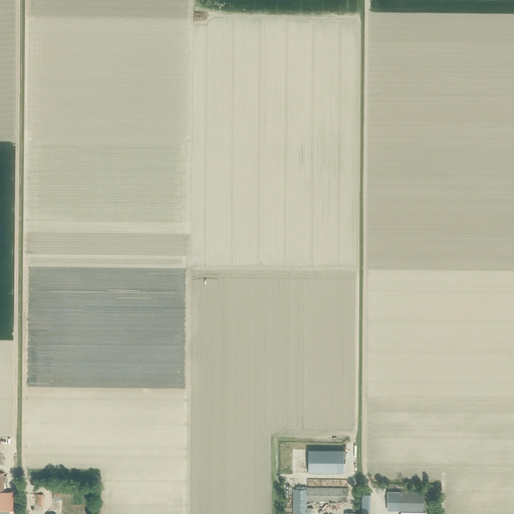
[(343,450),(307,450),(307,473),(343,473),(343,450)]
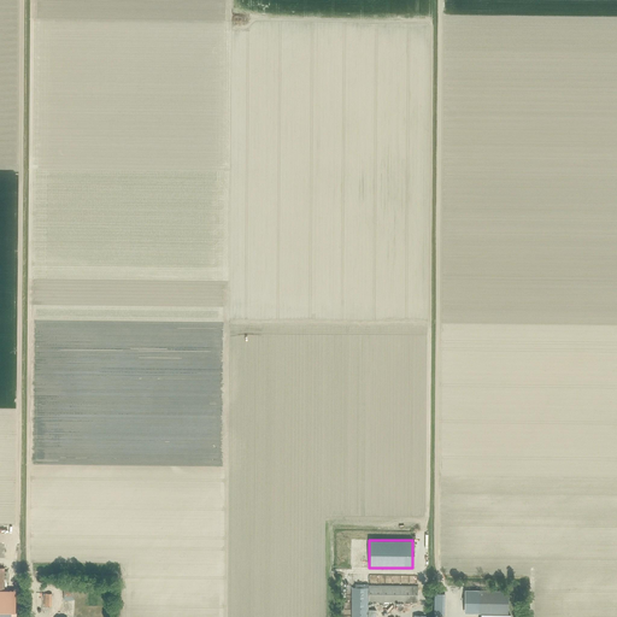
[(74,600),(74,586),(74,580),(54,580),(54,586),(63,586),(63,600),(74,600)]
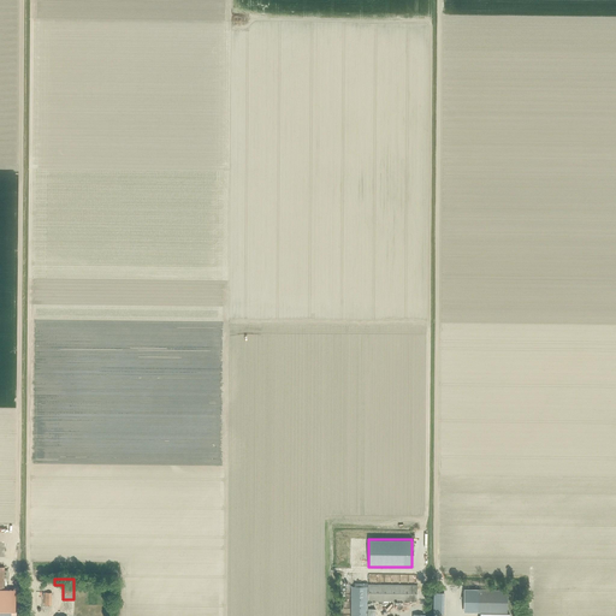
[(368,585),(368,600),(402,600),(402,610),(409,610),(409,602),(416,602),(418,585),(368,585)]
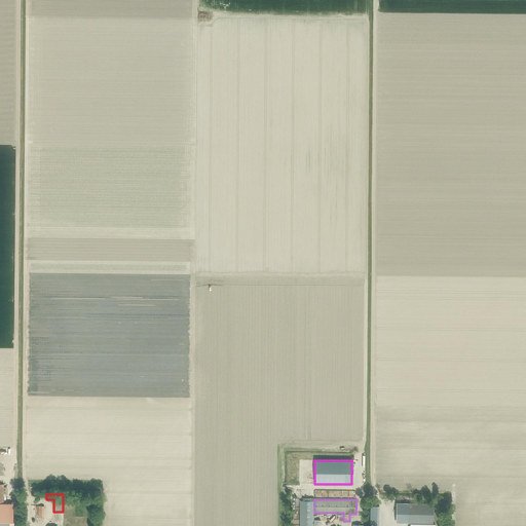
[(313,525),(314,501),(300,501),(299,525),(313,525)]
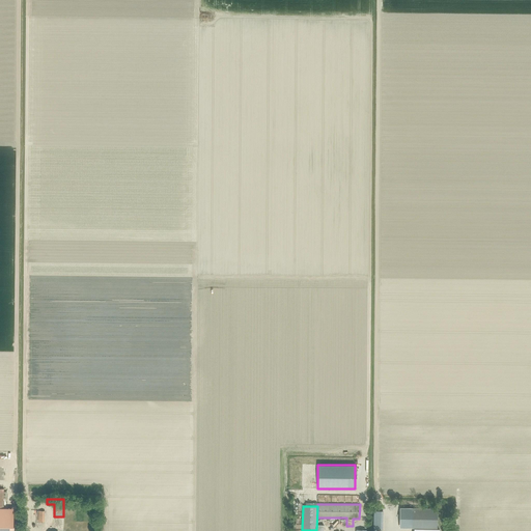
[(413,508),(412,528),(437,528),(438,509),(413,508)]
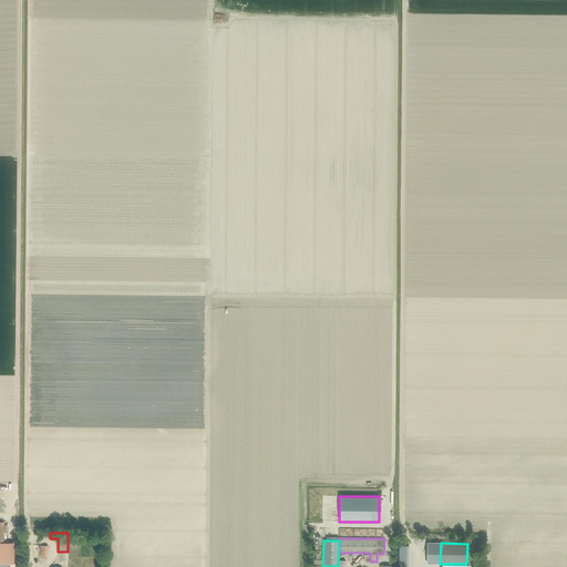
[(399,547),(399,566),(409,566),(409,547),(399,547)]
